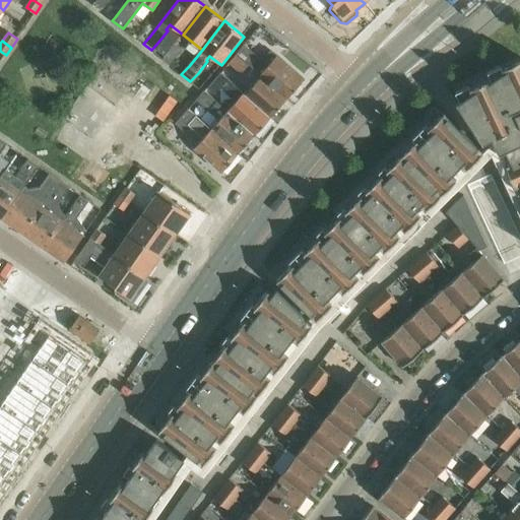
[(175,43),(165,56),(173,62),(183,49),(175,43)]
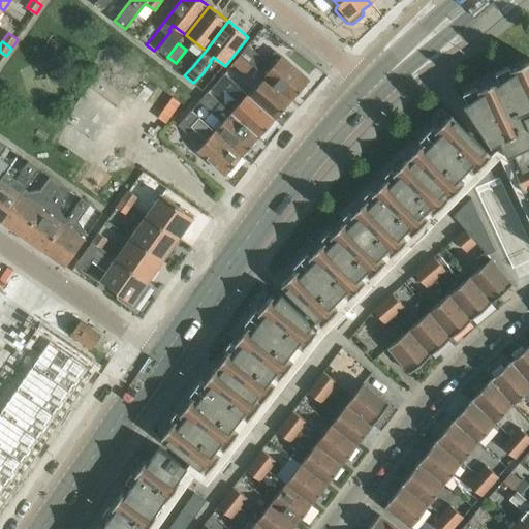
[(249,45),(241,56),(253,66),(268,79),(292,101),(310,83),(282,58),(275,52),(267,61),(249,45)]
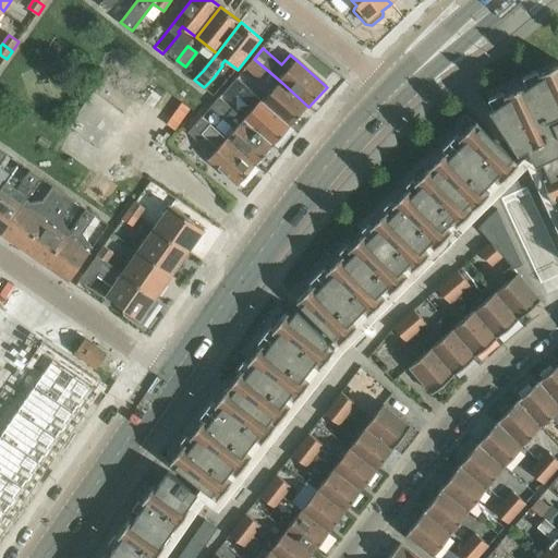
[(254,59),(246,68),(259,79),(267,70),(254,59)]
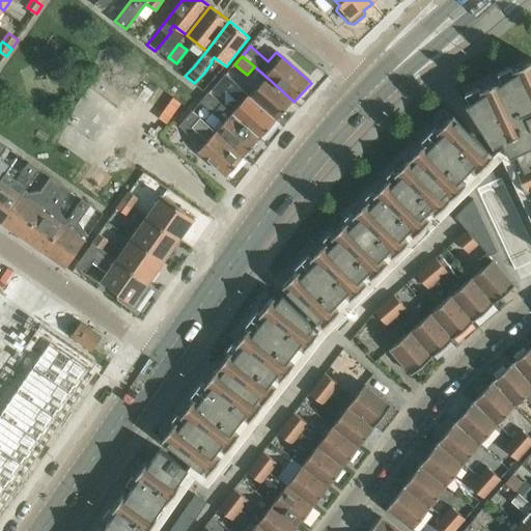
[(99,530),(187,530),(207,503),(221,484),(331,341),(479,194),(477,189),(490,183),(502,177),(530,240),(530,61),(482,94),(478,96),(458,111),(286,283),(284,285),(283,286),(282,287),(274,297),(272,301),(262,312),(259,315),(250,328),(248,331),(239,342),(235,346),(232,351),(229,355),(221,366),(219,368),(217,371),(207,383),(204,386),(195,398),(193,401),(184,413),(180,417),(177,421),(174,425),(166,437),(163,440),(159,446),(99,530)]
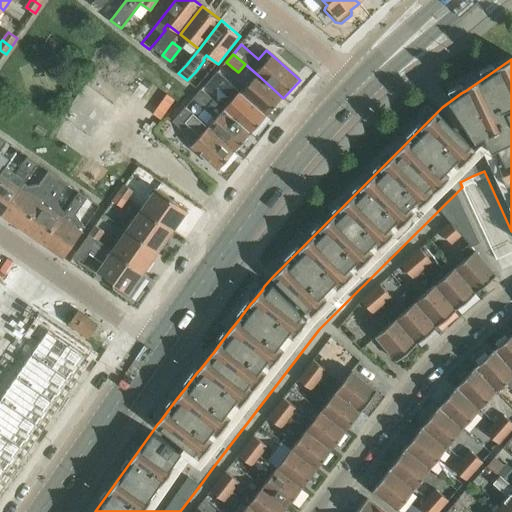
[(218,71),(205,86),(213,93),(218,87),(233,101),(225,110),(252,134),(267,116),(243,94),(241,92),(225,77),(218,71)]
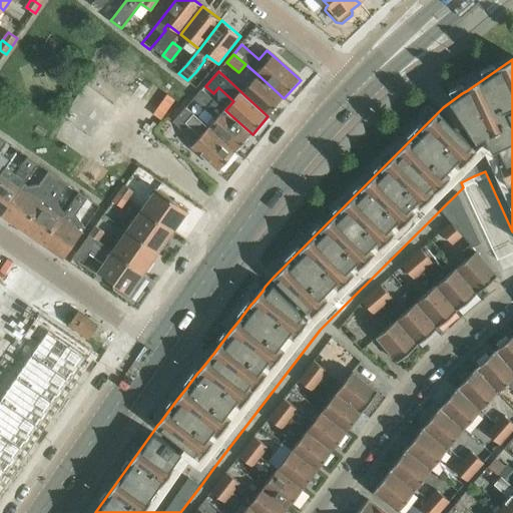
[(260,76),(243,94),(268,116),(284,98),(260,76)]
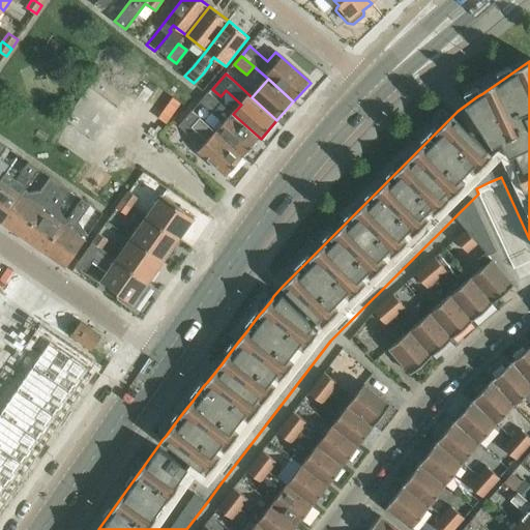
[(209,92),(201,101),(213,114),(213,113),(225,123),(216,133),(244,156),(261,139),(233,114),(209,92)]
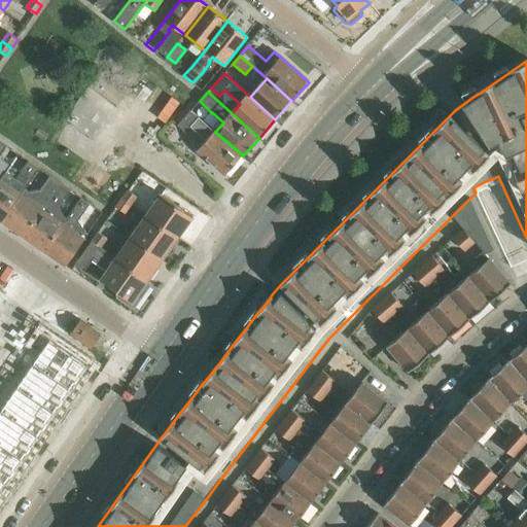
[(191,111),(178,126),(186,133),(191,127),(207,140),(198,151),(225,175),(243,155),(215,132),(199,116),(191,111)]
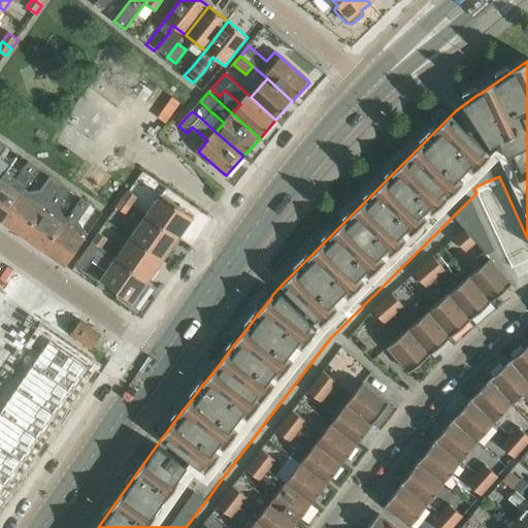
[(26,172),(32,163),(17,154),(11,162),(26,172)]
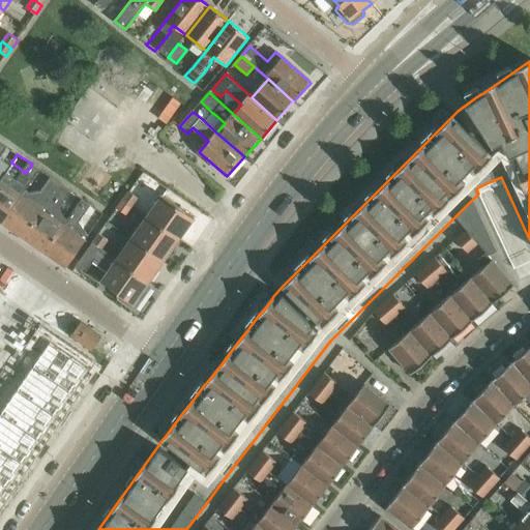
[(23,197),(3,225),(24,239),(61,184),(51,177),(41,190),(29,193),(27,190),(23,197)]
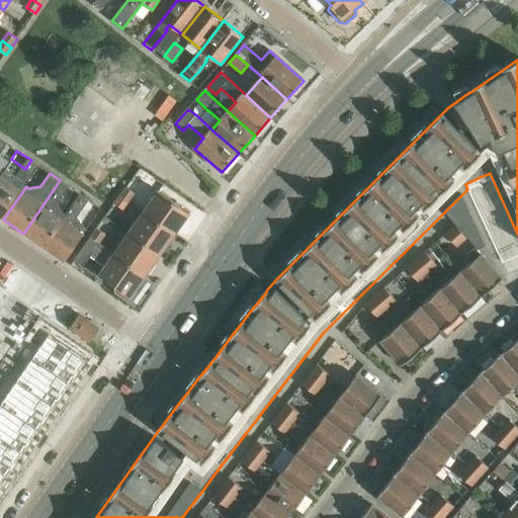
[(1,178),(0,179),(0,217),(3,220),(22,192),(1,178)]
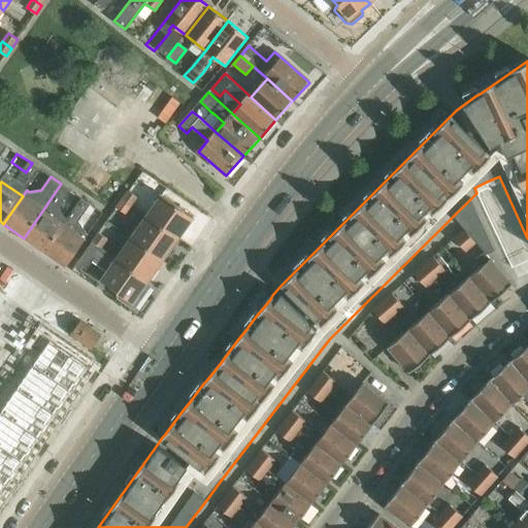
[(61,184),(24,238),(44,253),(64,225),(63,224),(67,218),(63,215),(60,204),(70,191),(61,184)]
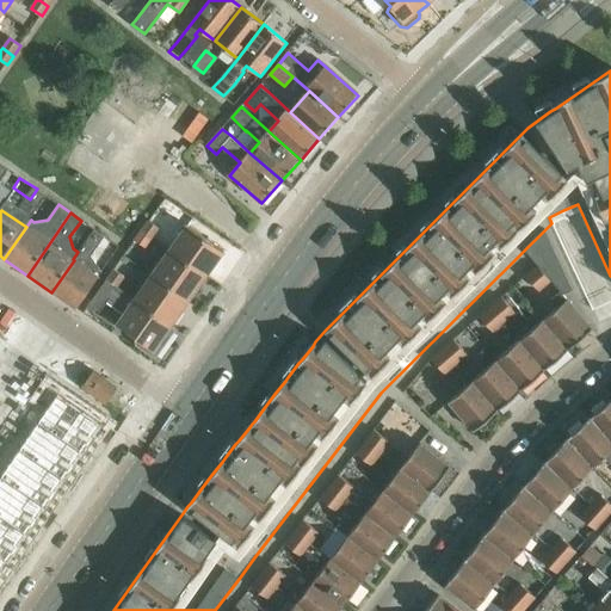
[(149,221),(143,228),(154,236),(160,228),(149,221)]
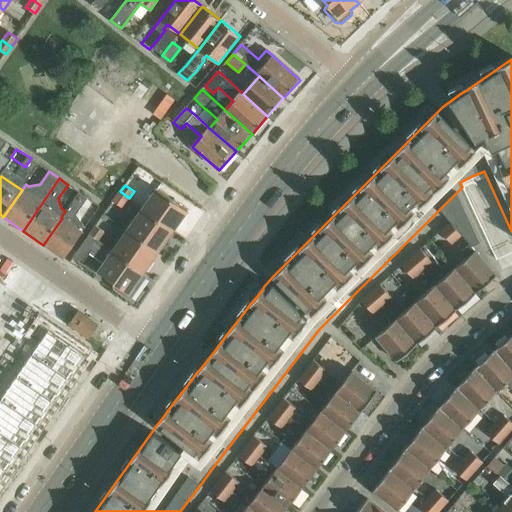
[(159,187),(144,208),(175,230),(190,209),(159,187)]
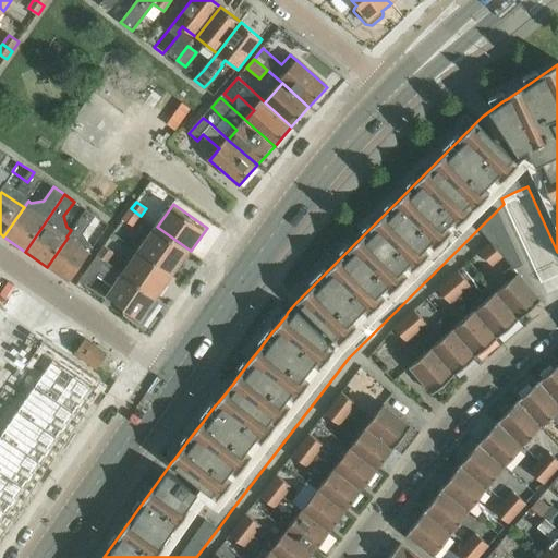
[(68,238),(47,267),(70,282),(93,249),(83,232),(95,216),(85,208),(71,230),(67,237),(68,238)]
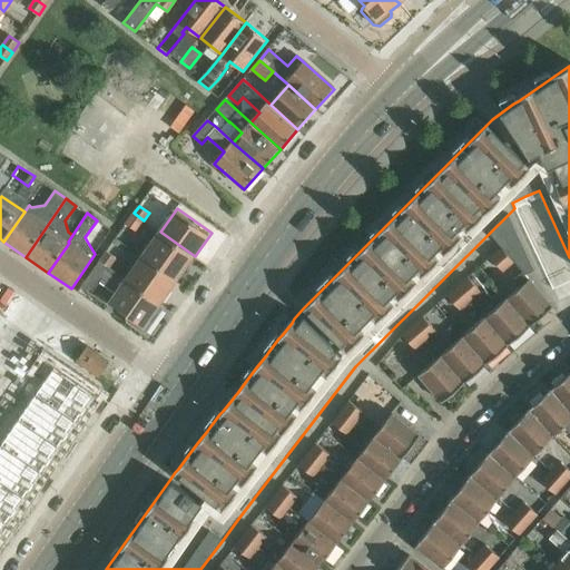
[(134,213),(126,224),(136,232),(144,220),(134,213)]
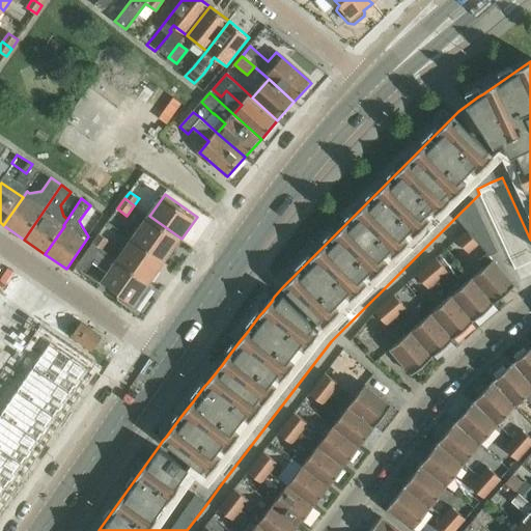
[(474,199),(455,217),(468,230),(478,243),(490,255),(498,252),(474,199)]
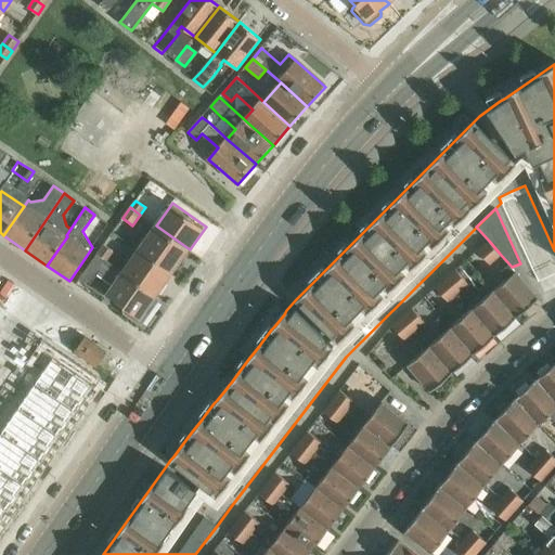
[(156,226),(140,249),(173,272),(190,249),(156,226)]
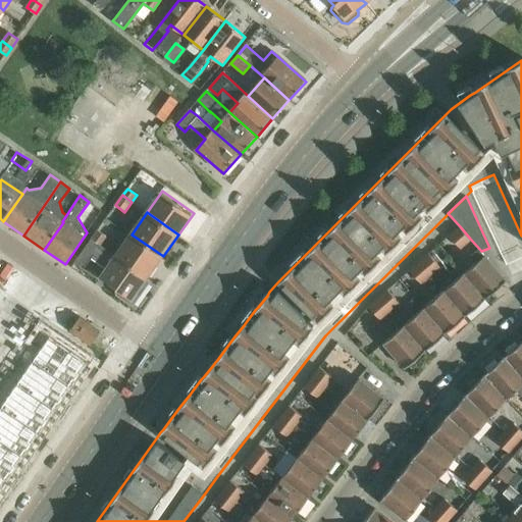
[(460,226),(450,236),(460,248),(470,239),(460,226)]
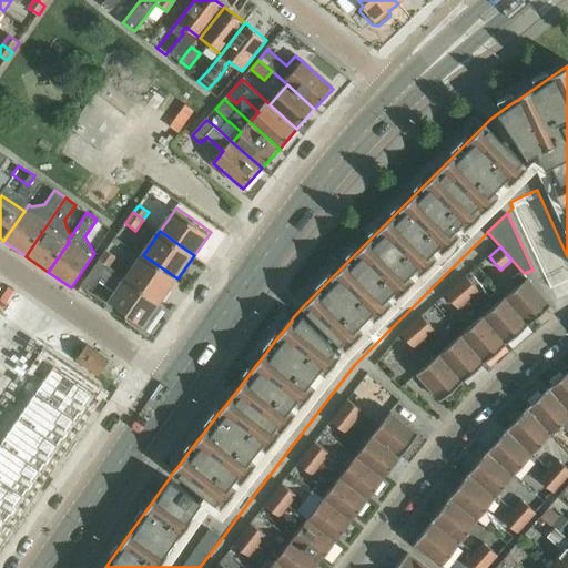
[(105,251),(100,260),(110,266),(117,257),(105,251)]
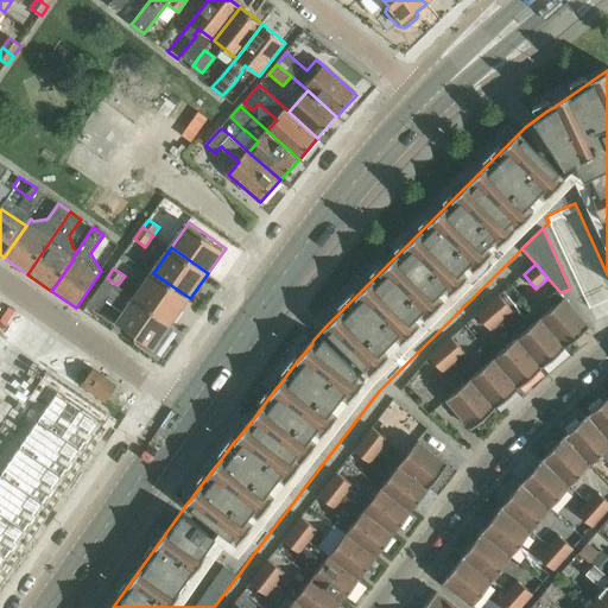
[(153,273),(135,298),(172,324),(190,298),(153,273)]
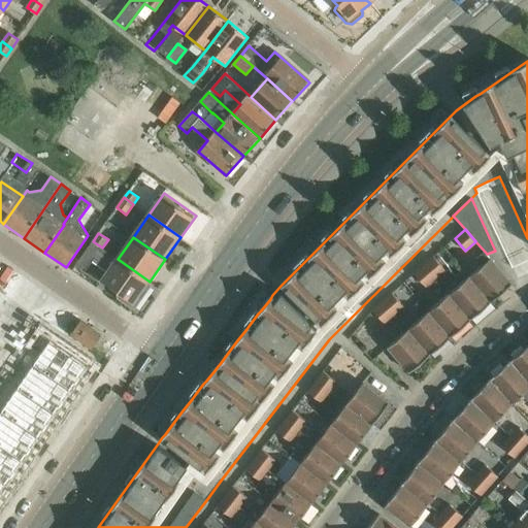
[(87,250),(77,263),(87,269),(95,258),(107,266),(108,272),(102,282),(121,294),(120,296),(120,299),(133,308),(136,308),(145,295),(144,293),(142,291),(150,282),(118,259),(102,248),(93,241),(87,250)]
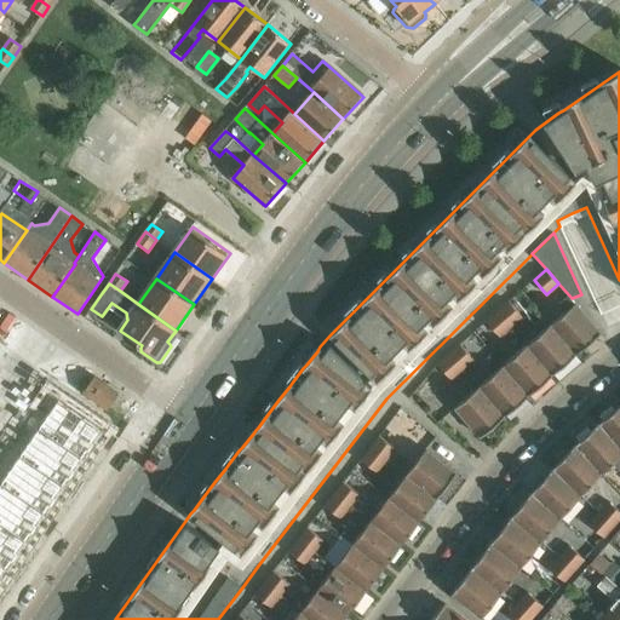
[(567,314),(552,326),(577,354),(601,333),(577,305),(570,298),(560,306),(567,314)]
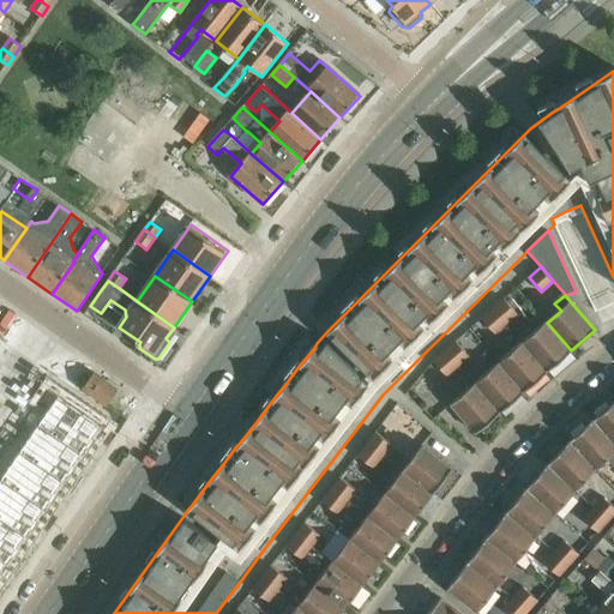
[(505,298),(494,308),(507,323),(518,313),(505,298)]
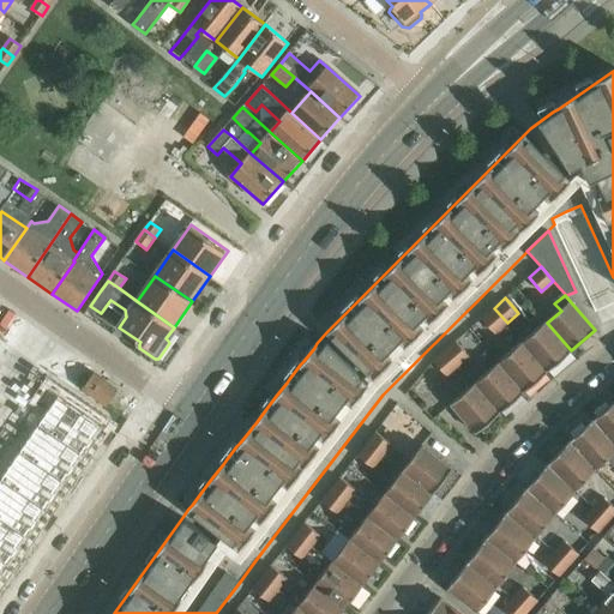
[(494,308),(483,318),(495,332),(507,323),(494,308)]
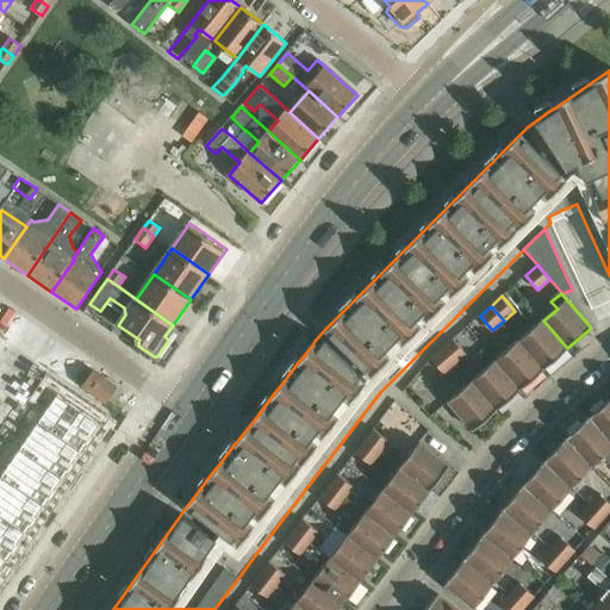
[(543,321),(521,341),(543,368),(567,348),(543,321)]
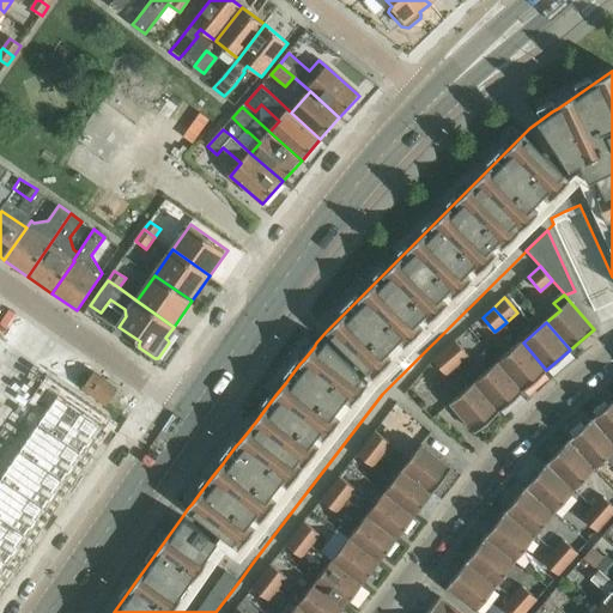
[(456,340),(444,350),(459,365),(469,356),(456,340)]
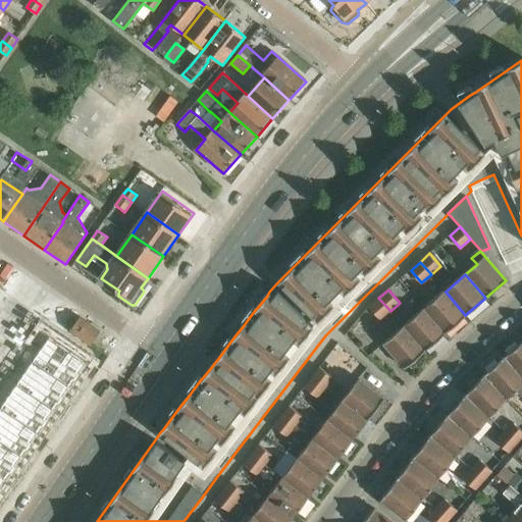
[(446,292),(425,309),(446,332),(465,315),(446,292)]
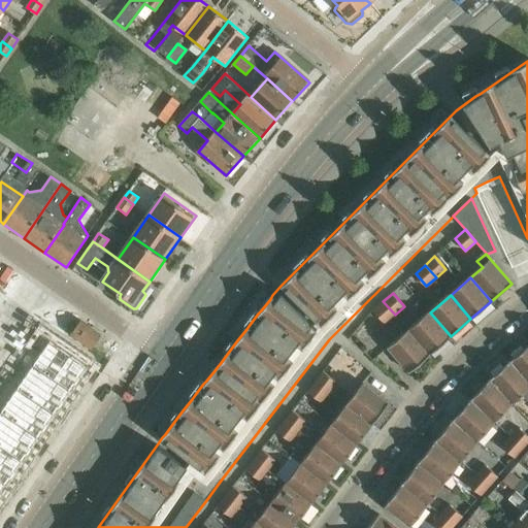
[(383,301),(373,309),(386,323),(395,315),(383,301)]
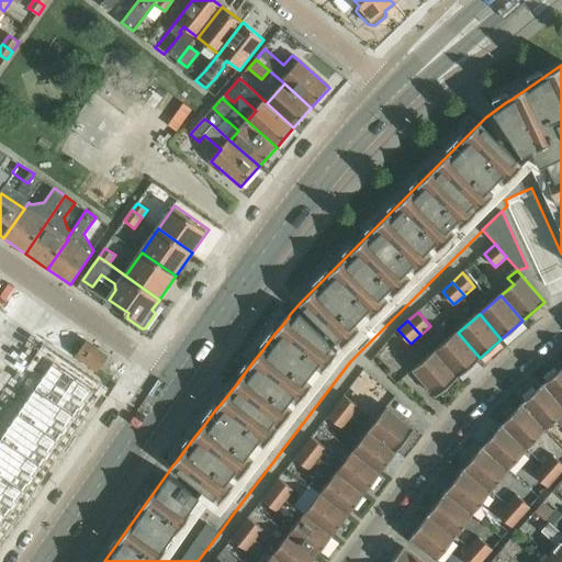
[(0,324),(0,358),(17,335),(0,324)]
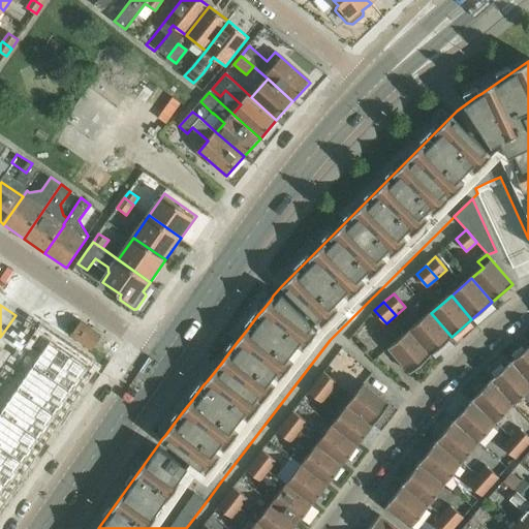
[(431,313),(411,331),(431,354),(452,337),(431,313)]
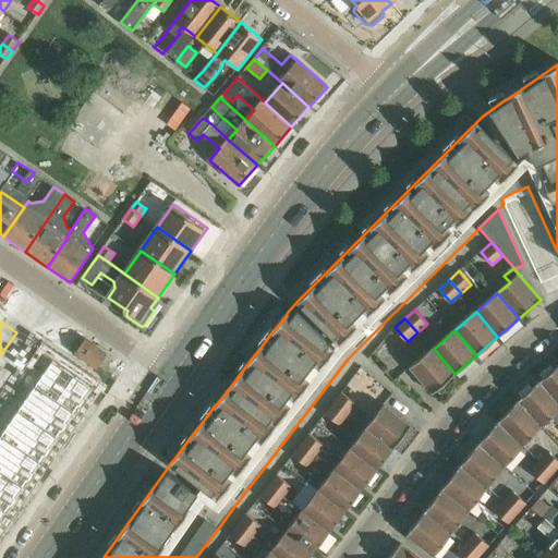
[(85,341),(76,354),(97,368),(106,355),(85,341)]
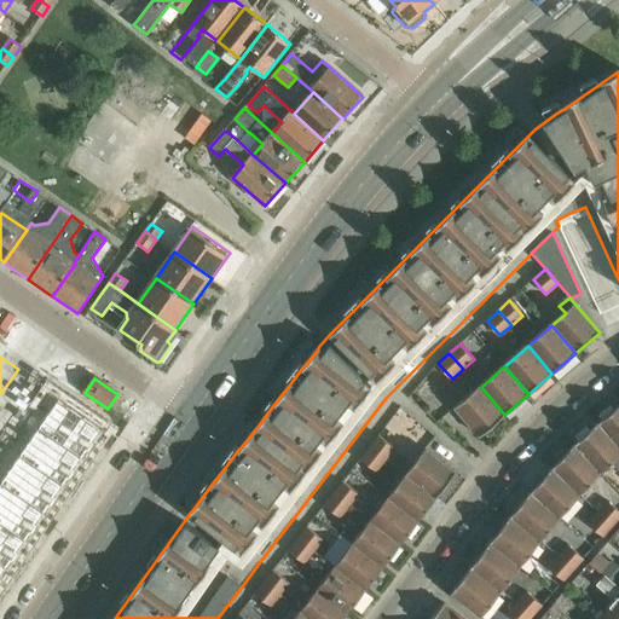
[(481,387),(456,409),(480,435),(504,415),(481,387)]
